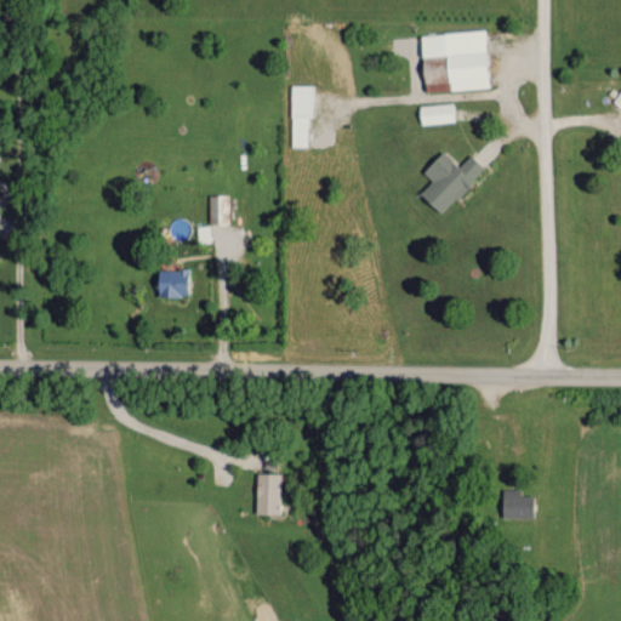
[(488,87),(484,29),(420,33),(423,91),(488,87)]
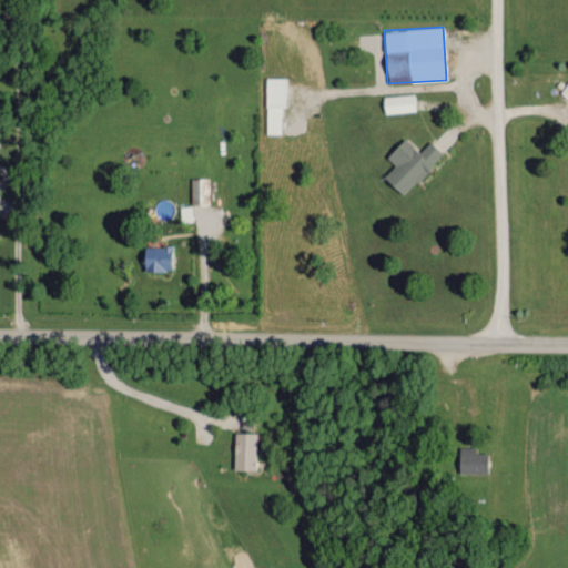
[(266,133),(285,133),(284,77),(265,77),(266,133)]
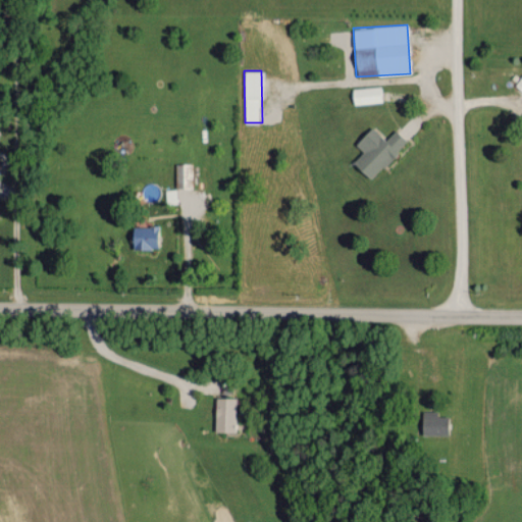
[(353,104),(382,100),(381,85),(351,89),(353,104)]
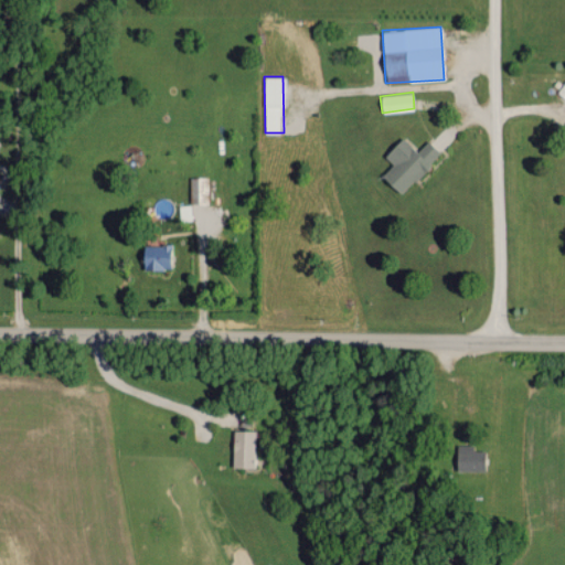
[(383,155),(392,163),(382,173),(398,193),(440,155),(427,140),(416,151),(403,137),(383,155)]
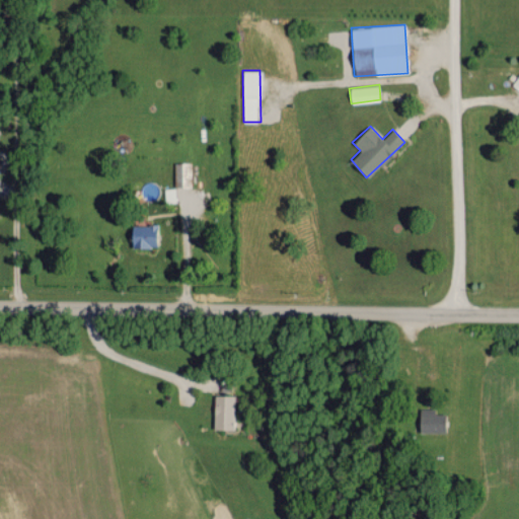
[(191,161),(173,162),(173,187),(191,187),(191,161)]
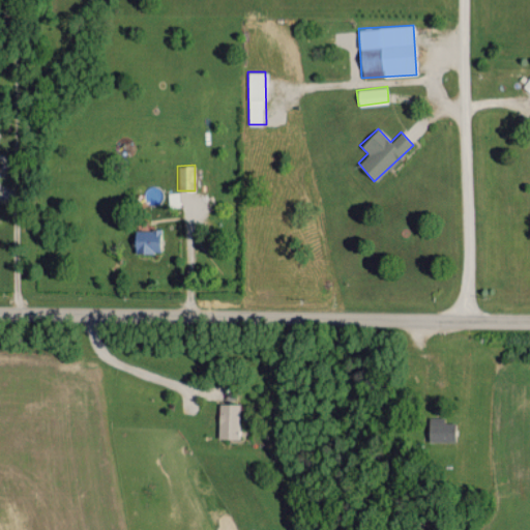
[(134,252),(158,253),(159,229),(134,229),(134,252)]
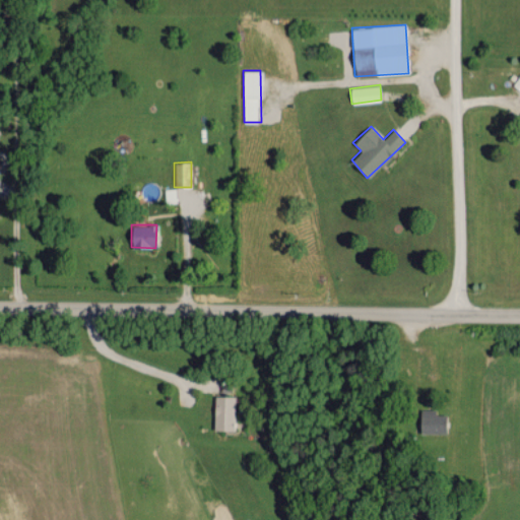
[(234,430),(235,396),(214,395),(213,430),(234,430)]
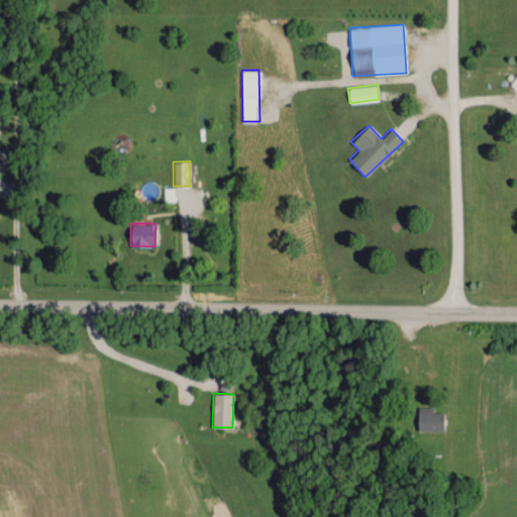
[(417,429),(442,430),(443,412),(430,411),(431,406),(418,406),(417,429)]
